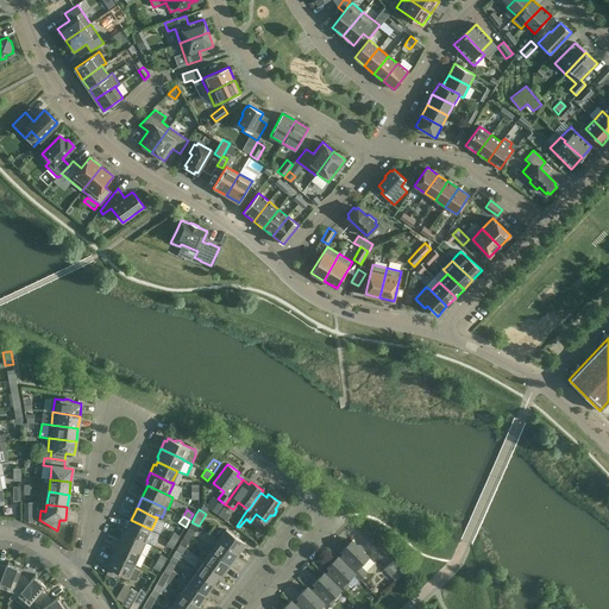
[(151,529),(131,520),(125,532),(144,540),(144,541),(145,541),(151,529)]
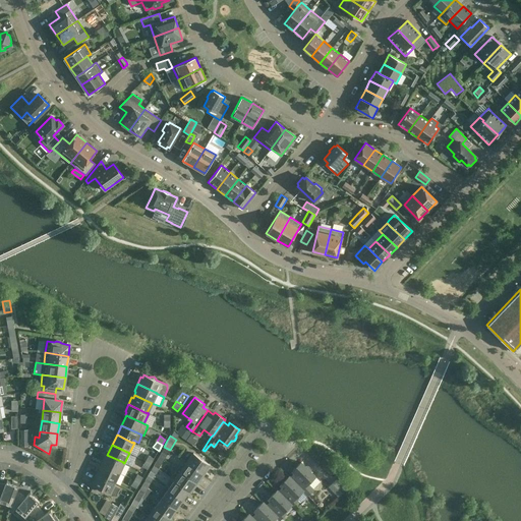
[(170,450),(164,447),(161,452),(167,456),(170,450)]
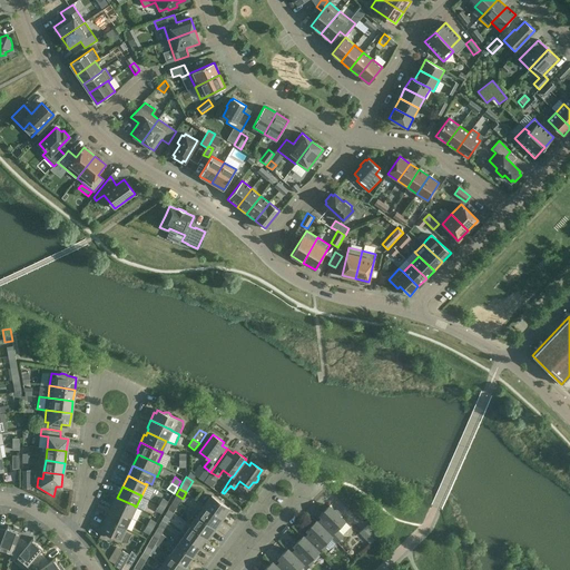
[(212,495),(205,505),(222,518),(224,514),(225,516),(231,509),(212,495)]
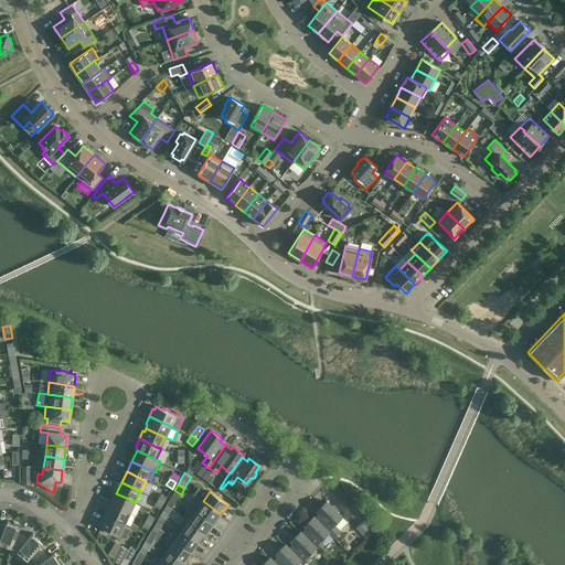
[(129,512),(134,502),(134,501),(116,493),(114,492),(110,500),(112,500),(110,503),(129,512)]
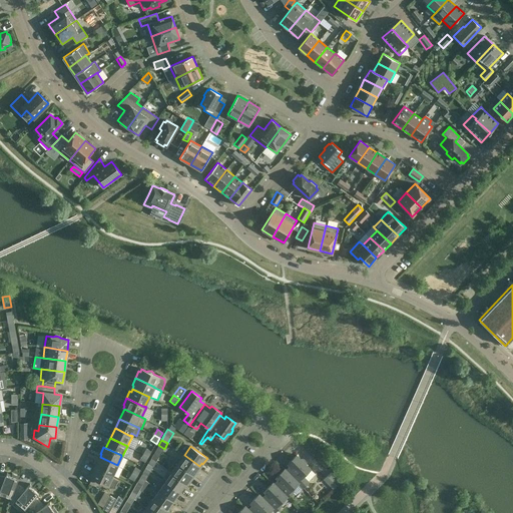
[(143,454),(148,457),(151,452),(146,448),(143,454)]
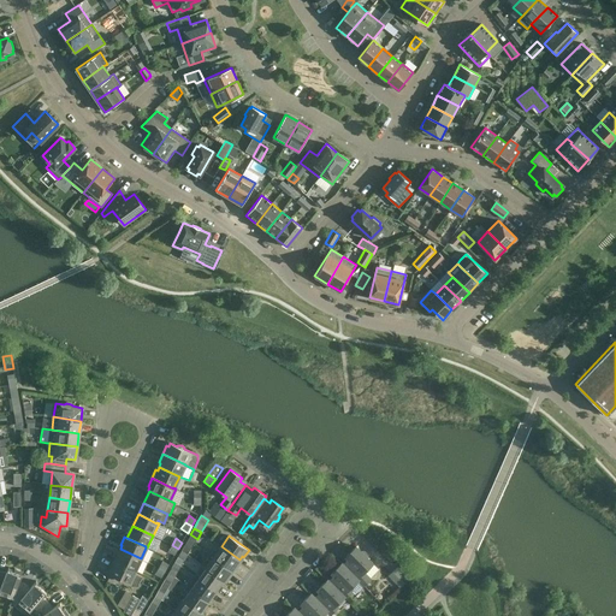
[(188,539),(182,550),(188,554),(194,543),(188,539)]
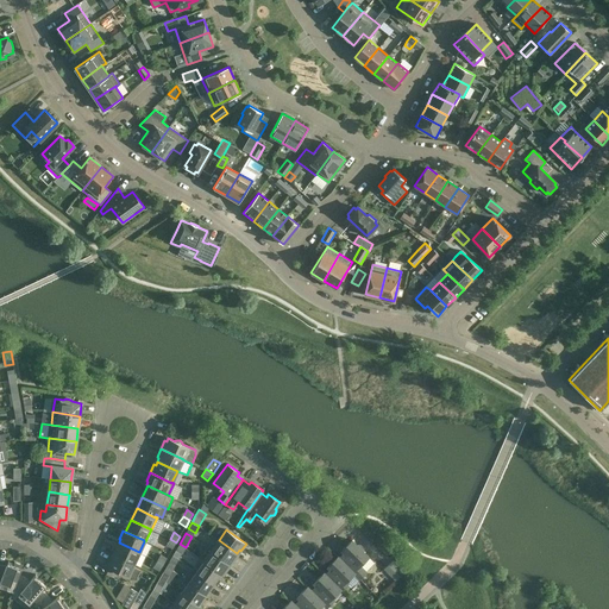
[(176,542),(170,539),(165,545),(173,548),(176,542)]
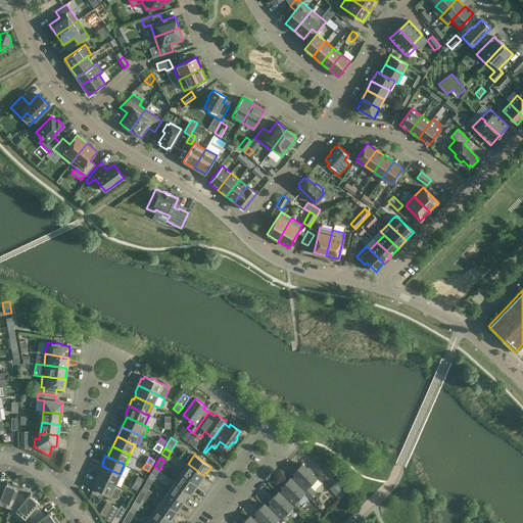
[(188,464),(181,473),(198,485),(202,479),(201,477),(203,475),(188,464)]
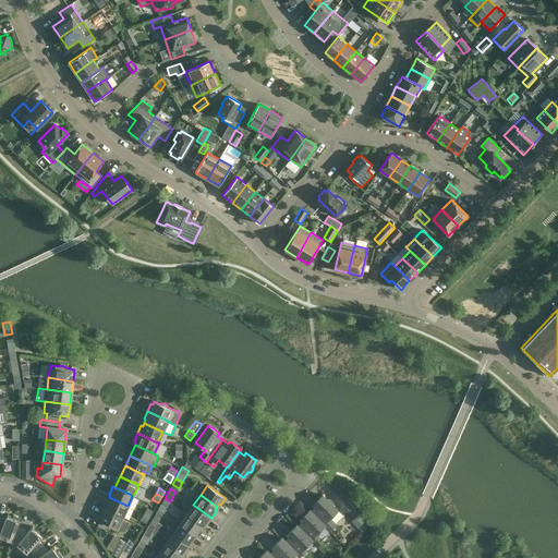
[(315,506),(311,510),(311,511),(325,525),(329,530),(336,524),(329,518),(338,510),(332,505),(332,504),(332,502),(332,501),(331,500),(330,499),(329,499),(328,499),(327,499),(323,495),(313,504),(315,506)]
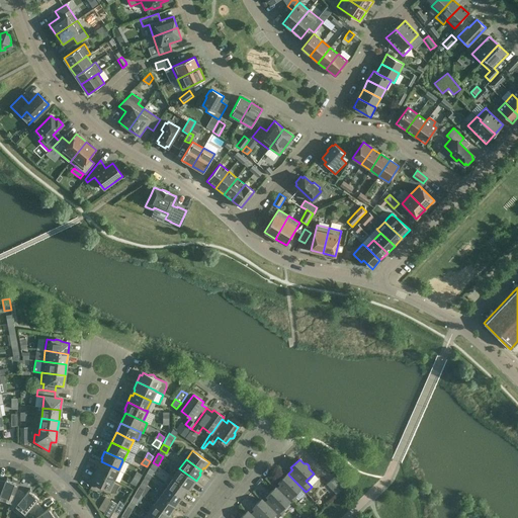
[(113,480),(118,469),(101,461),(100,464),(98,463),(95,470),(113,480)]
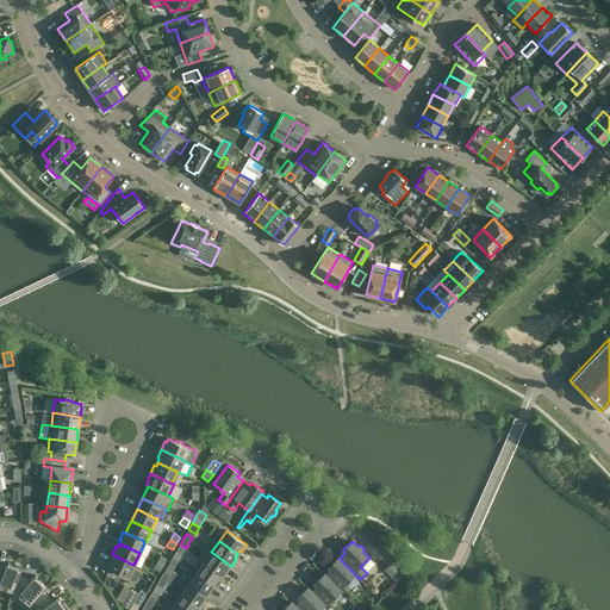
[(182,554),(186,548),(180,545),(176,551),(182,554)]
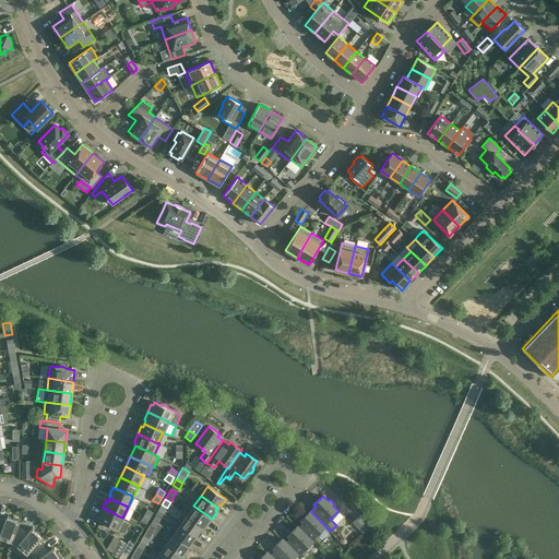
[(187,515),(188,515),(202,526),(203,526),(205,524),(206,525),(212,519),(193,506),(187,515)]
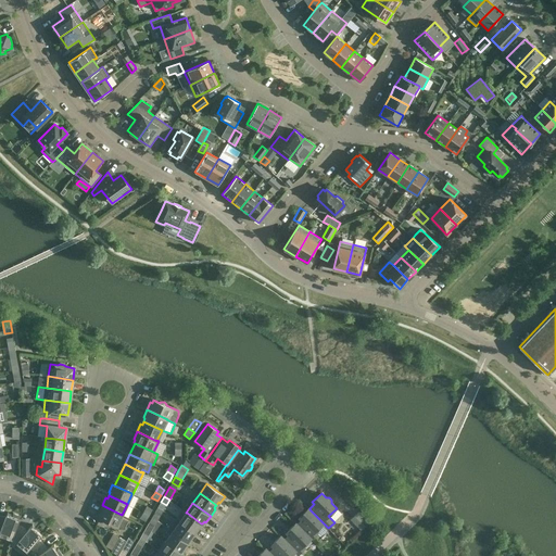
[(121,517),(122,515),(102,505),(98,513),(100,514),(99,517),(104,520),(104,521),(105,522),(106,523),(108,523),(109,523),(110,523),(111,523),(124,529),(128,521),(121,517)]
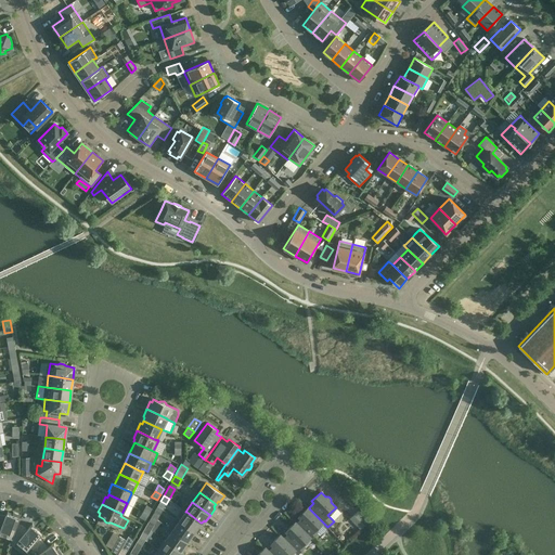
[(146,505),(143,512),(149,515),(152,508),(146,505)]
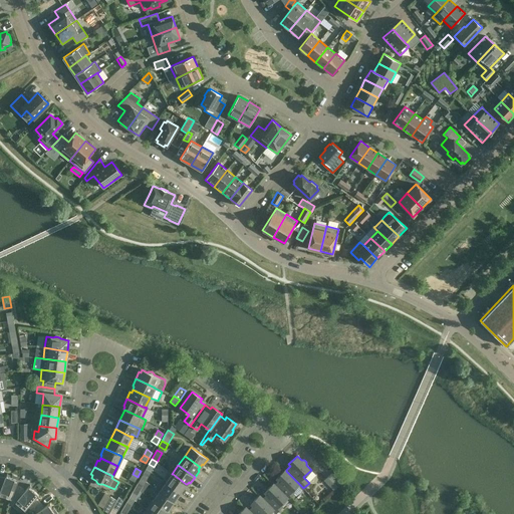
[(286,471),(286,470),(285,469),(276,478),(278,480),(274,484),(287,497),(287,498),(288,498),(293,493),(296,496),(303,489),(303,488),(299,484),(286,471)]
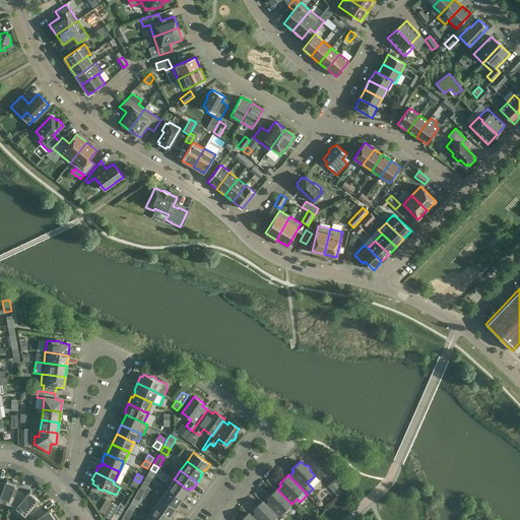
[(345,489),(335,477),(327,485),(338,496),(345,489)]
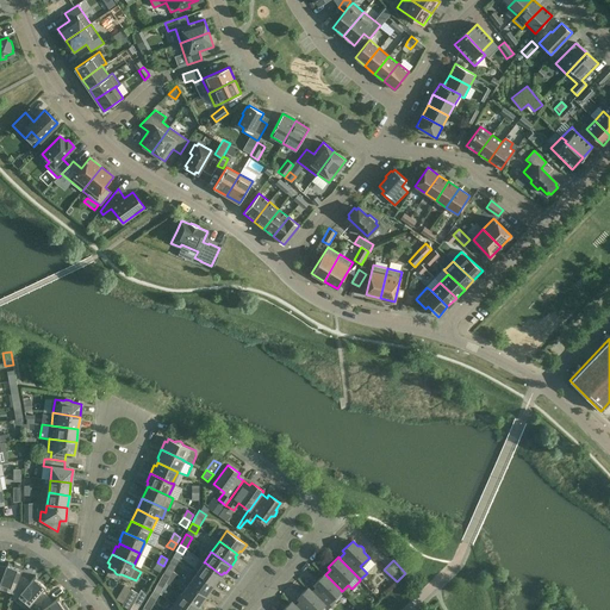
[(7,566),(0,565),(0,586),(13,592),(19,576),(23,566),(14,562),(13,566),(7,564),(7,566)]
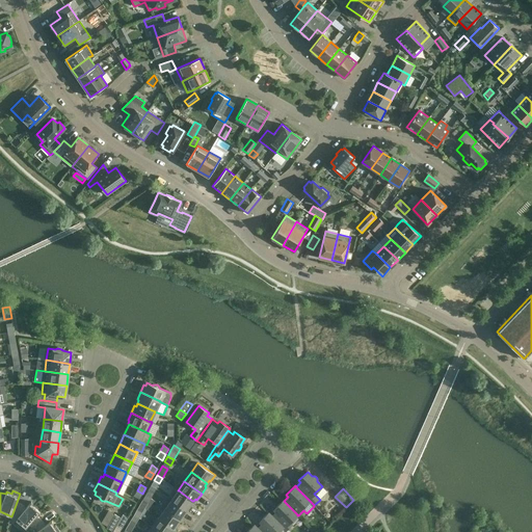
[(139,499),(142,494),(137,490),(134,496),(139,499)]
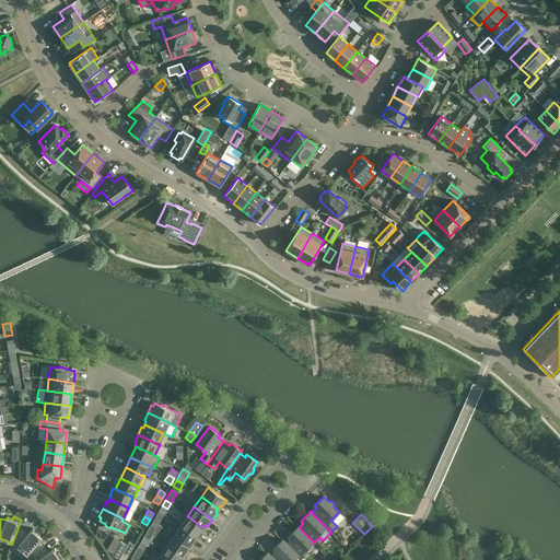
[(152,522),(158,525),(161,520),(155,516),(152,522)]
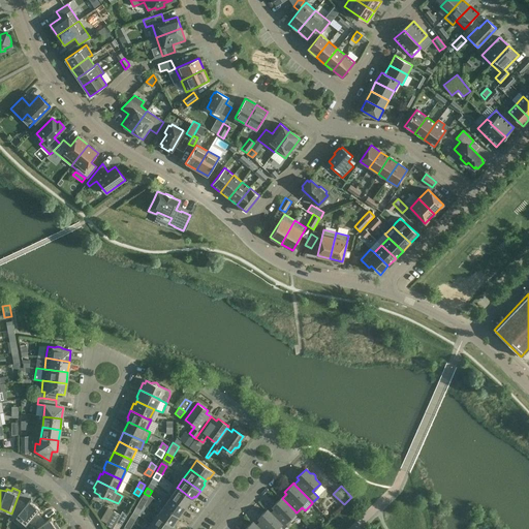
[(178,488),(170,497),(185,507),(191,498),(178,488)]
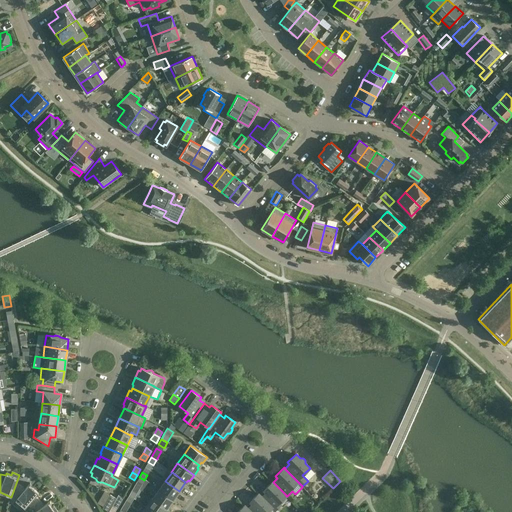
[(139,477),(134,486),(139,489),(144,480),(139,477)]
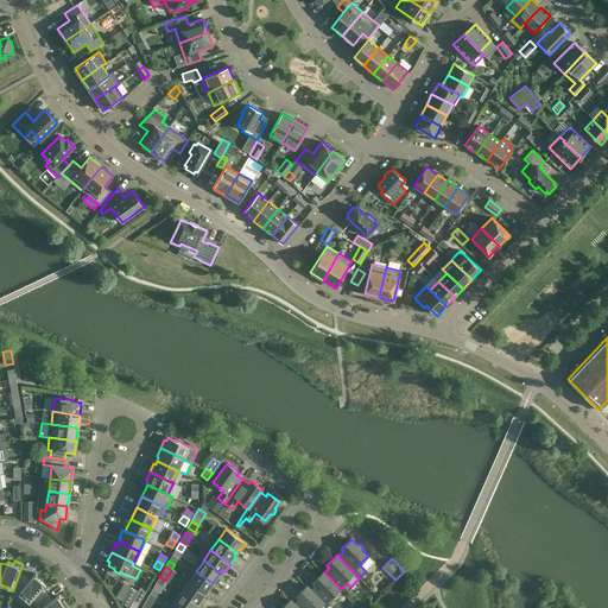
[(196,571),(189,582),(206,593),(213,583),(196,571)]
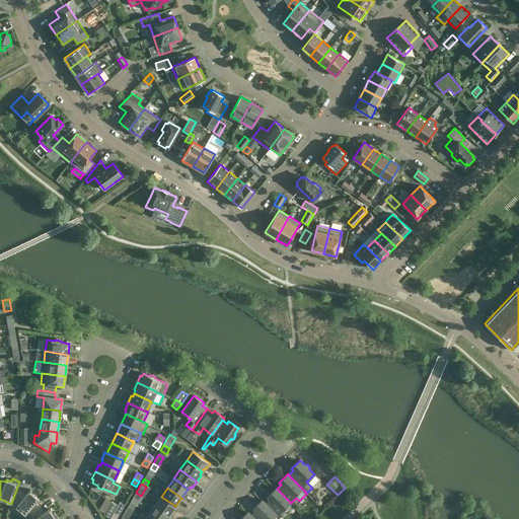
[(277,489),(276,488),(268,497),(270,499),(265,503),(276,514),(279,517),(285,511),(283,510),(290,503),(290,502),(277,489)]
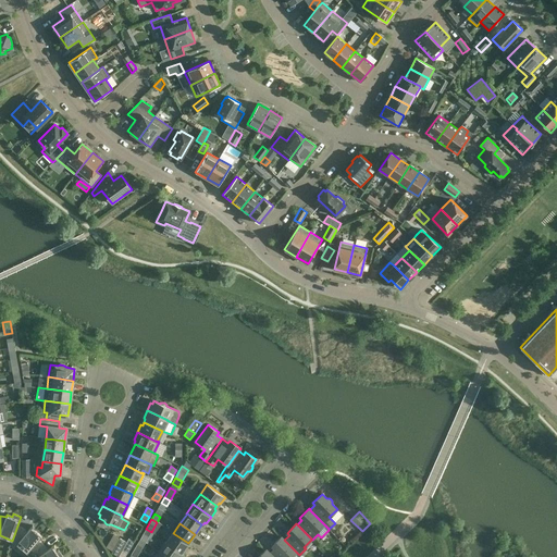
[(27,532),(17,525),(12,541),(11,543),(15,546),(16,544),(27,553),(41,536),(32,527),(27,532)]
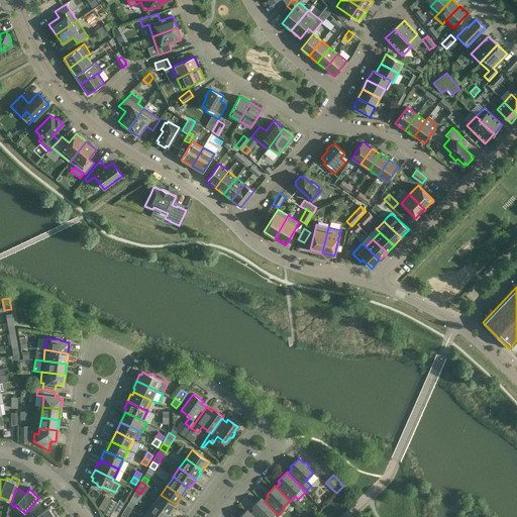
[(130,500),(135,503),(140,494),(135,491),(130,500)]
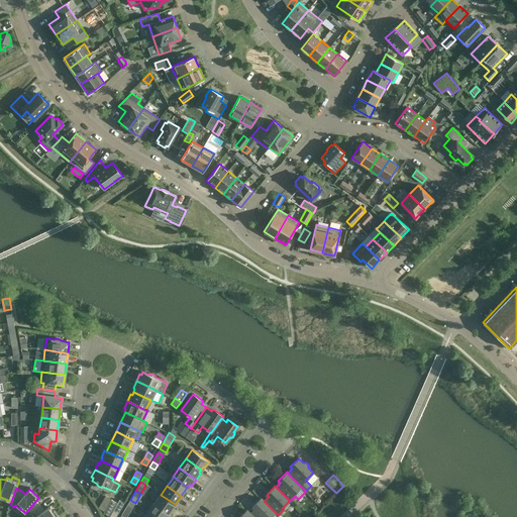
[(175,504),(161,495),(154,503),(170,514),(174,508),(173,507),(175,504)]
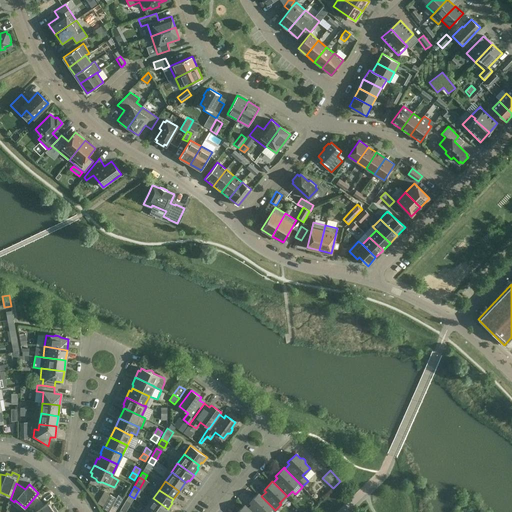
[(261,496),(258,493),(250,501),(252,503),(248,507),(247,508),(251,511),(267,511),(272,507),(261,496)]
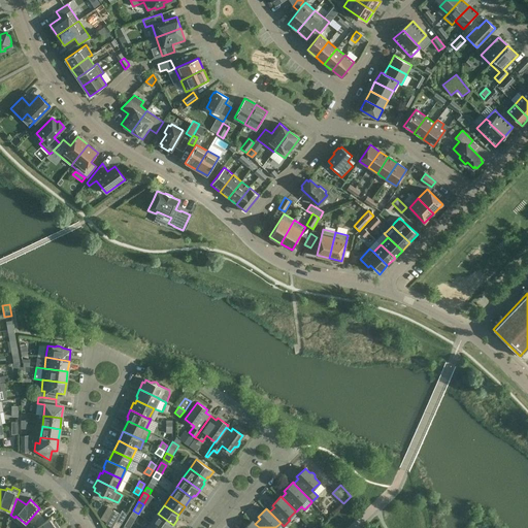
[(113,510),(105,524),(111,527),(116,521),(121,524),(127,514),(122,510),(120,514),(114,512),(113,510)]
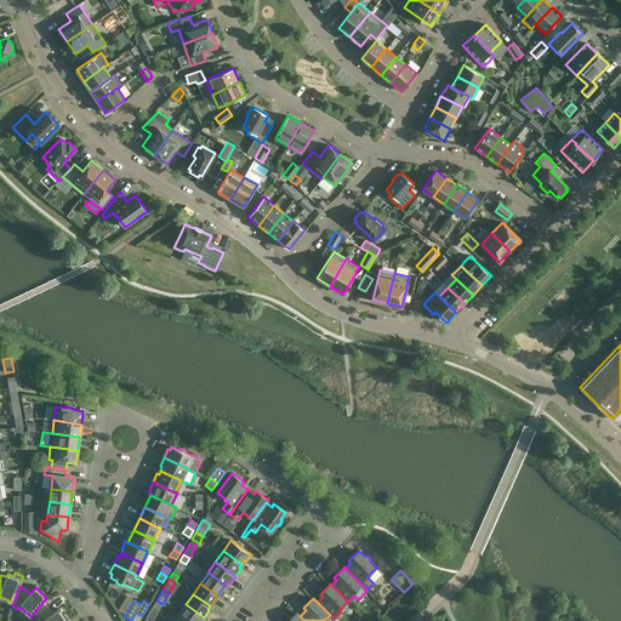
[(153,607),(149,611),(155,615),(159,610),(163,604),(157,600),(153,607)]
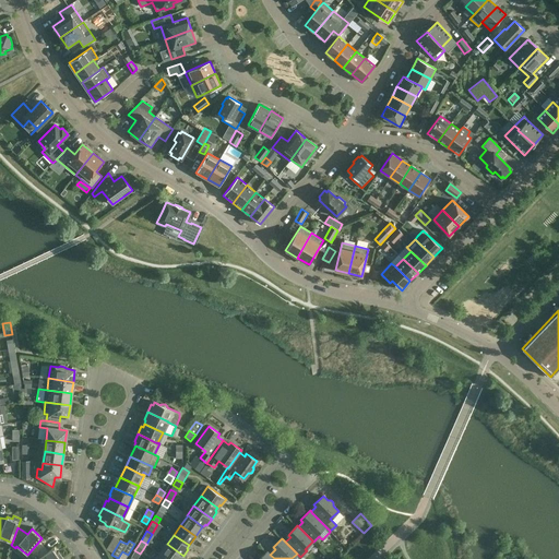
[(181,558),(185,557),(183,556),(167,544),(166,544),(159,554),(167,558),(181,558)]
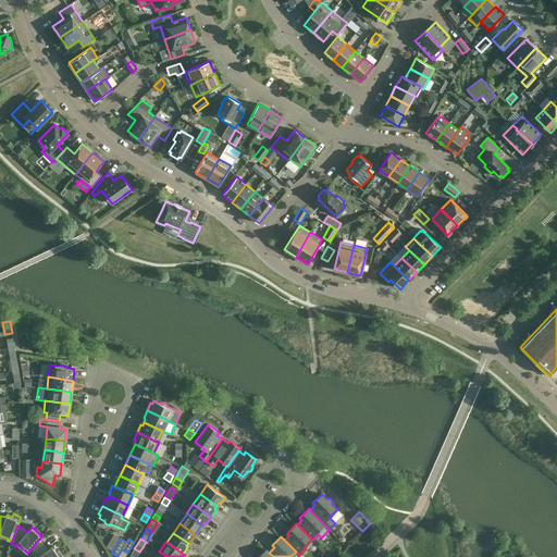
[(48,549),(44,544),(32,552),(27,556),(60,556),(63,556),(58,548),(56,551),(52,546),(48,549)]
